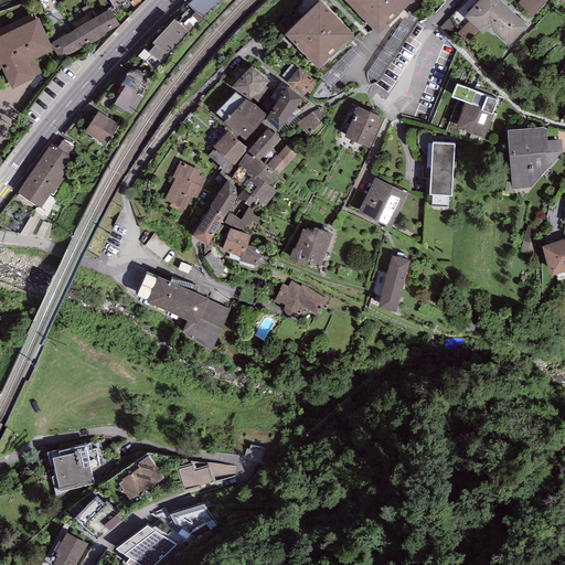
[(192,0),(188,4),(202,19),(222,0),(192,0)]
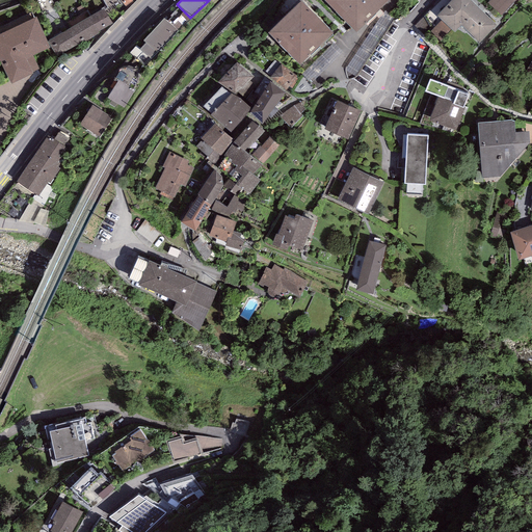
[(387,0),(386,0),(328,0),(327,1),(356,30),(387,0)]
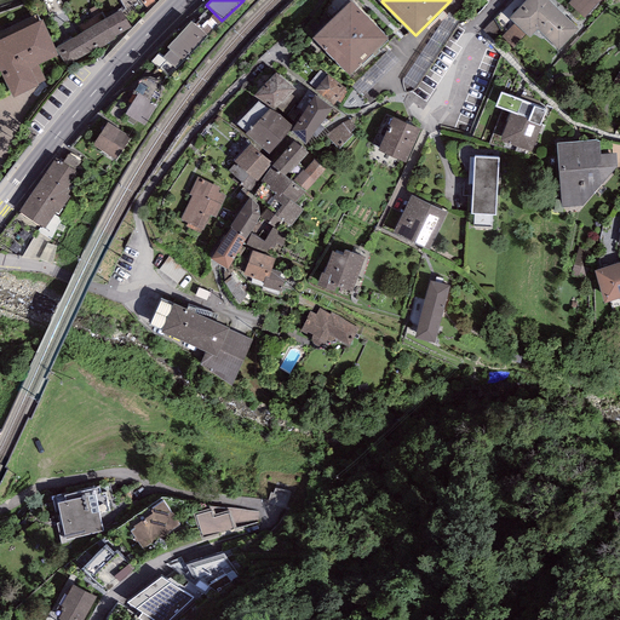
[(546,0),(515,0),(491,26),(512,45),(532,24),(558,50),(578,29),(546,0)]
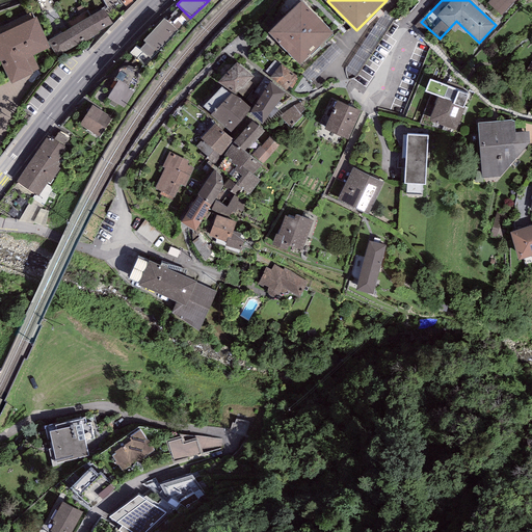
[(493,0),(489,5),(501,15),(513,0),(493,0)]
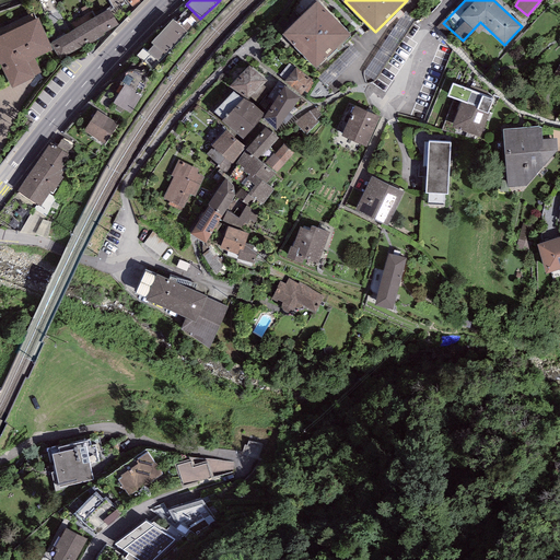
[(348,35),(317,4),(284,35),(316,67),(348,35)]
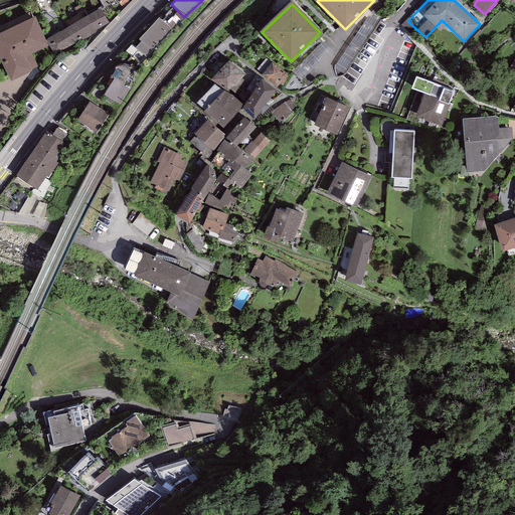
[(100,7),(83,17),(94,33),(110,23),(100,7)]
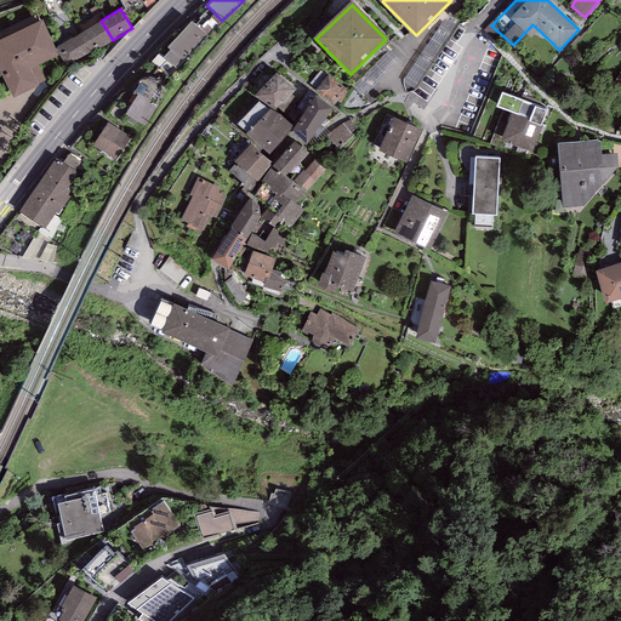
[(41,21),(0,40),(0,73),(12,98),(46,81),(38,66),(58,56),(41,21)]
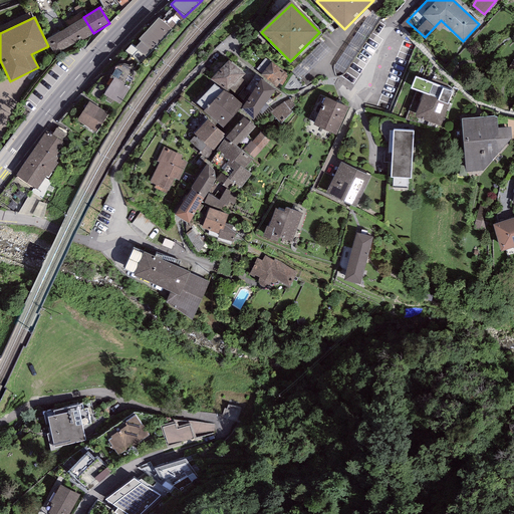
[(83,17),(65,29),(74,43),(75,44),(93,33),(83,17)]
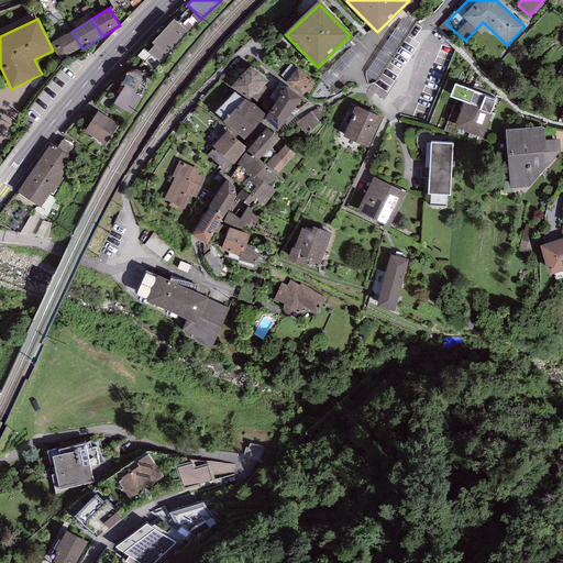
[(188,33),(173,20),(152,43),(154,45),(166,56),(188,33)]
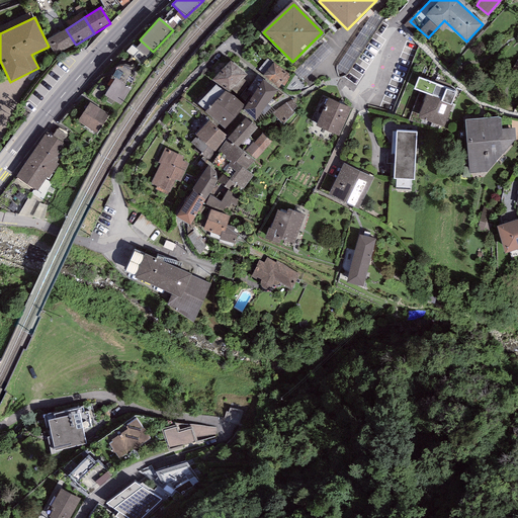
[(47,40),(56,56),(75,44),(66,29),(47,40)]
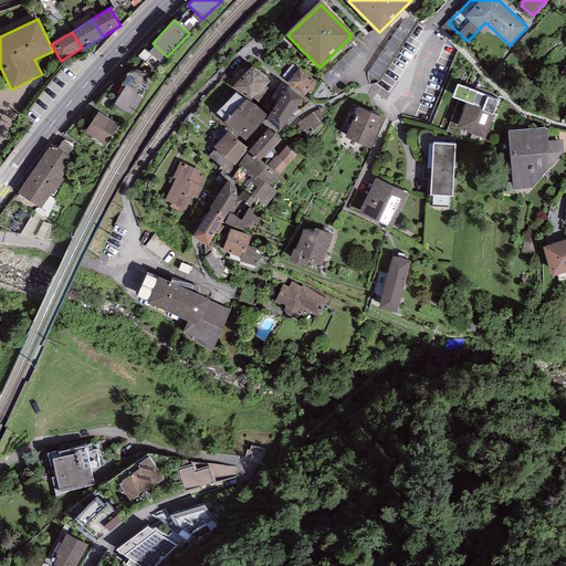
[(161,63),(167,56),(155,45),(149,52),(161,63)]
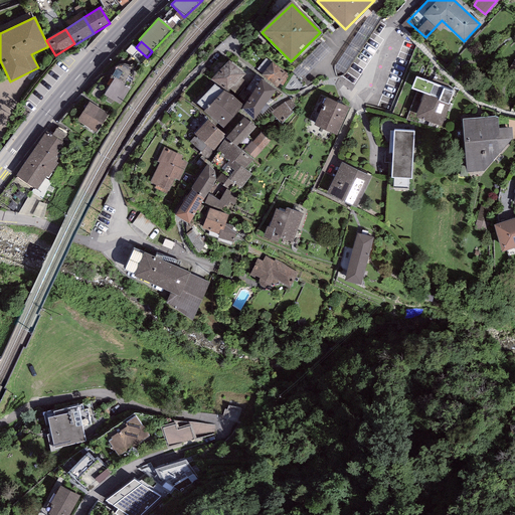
[(245,74),(229,60),(211,79),(226,92),(229,89),(241,78),(245,74)]
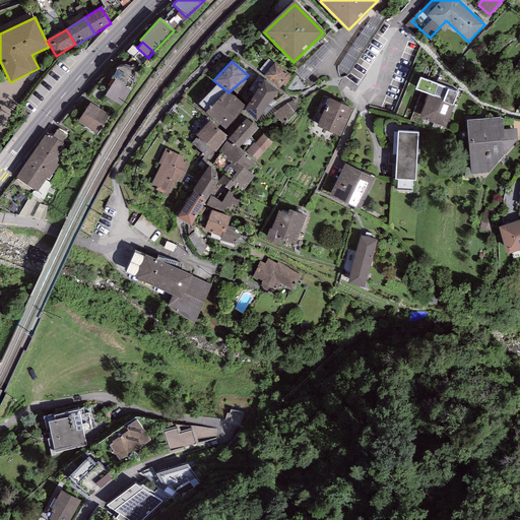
[(279,87),(282,84),(285,86),(291,77),(288,75),(289,74),(274,62),(264,76),(279,87)]
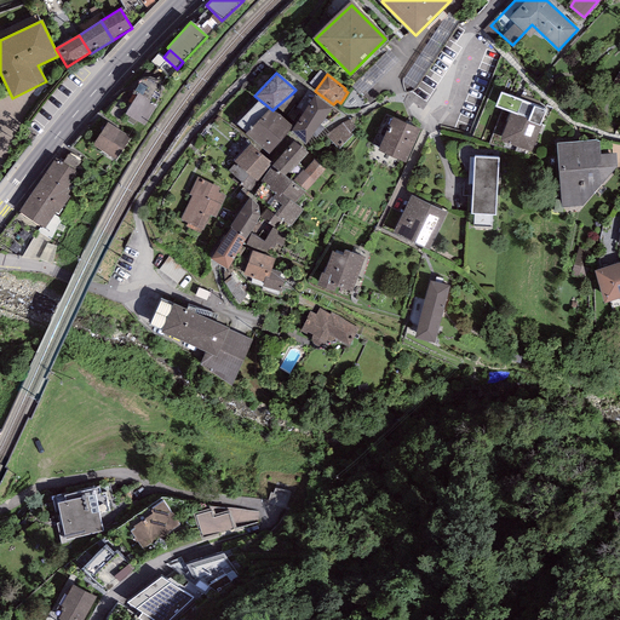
[(332,109),(308,91),(288,116),(298,122),(291,132),(305,144),(332,109)]
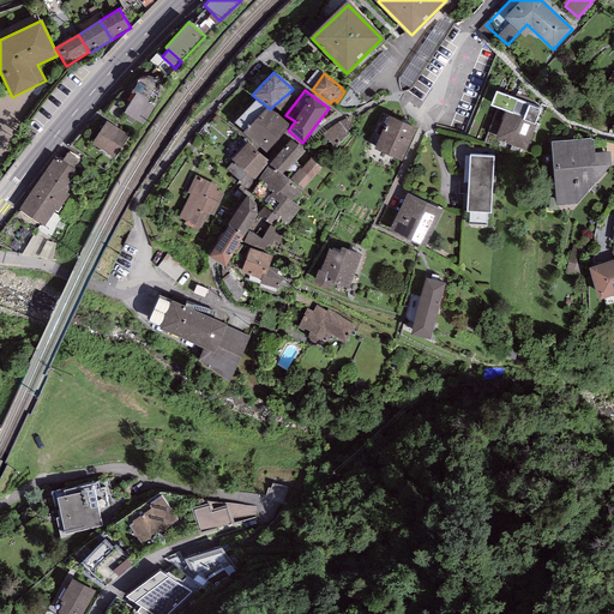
[(505,115),(495,139),(525,151),(541,109),(492,91),(485,108),(505,115)]
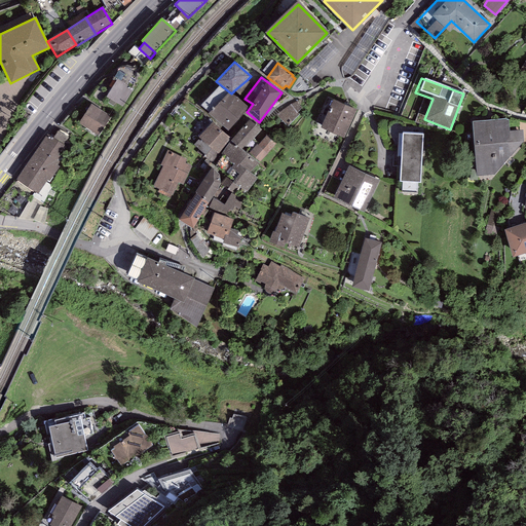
[(133,90),(117,80),(106,97),(122,107),(133,90)]
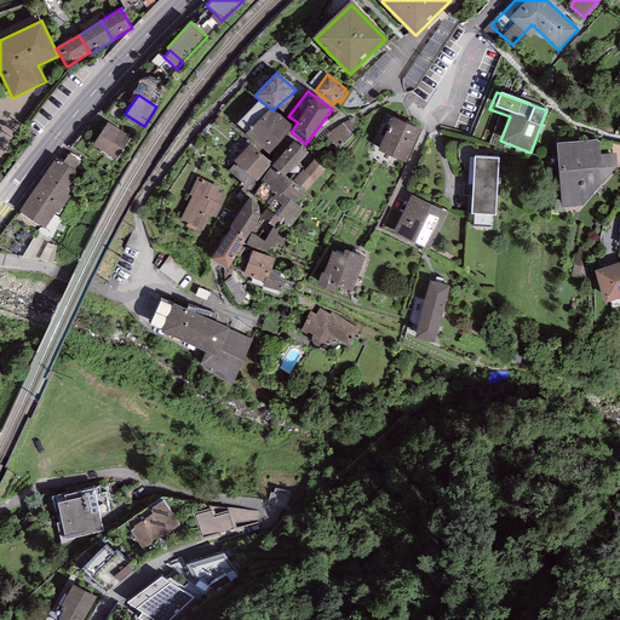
[(298,101),(291,95),(276,107),(286,115),(298,101)]
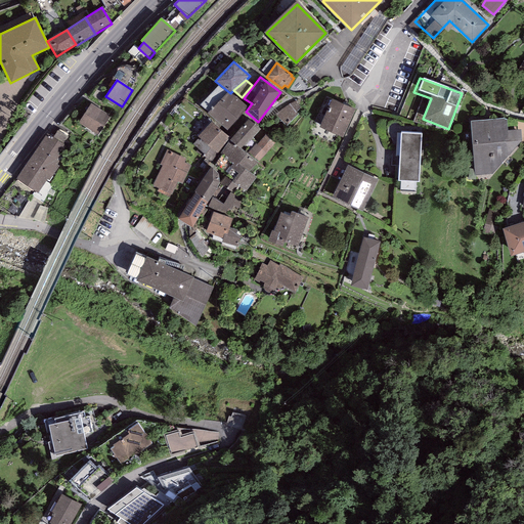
[(248,107),(227,92),(226,93),(218,86),(200,104),(209,112),(208,114),(227,130),(248,107)]
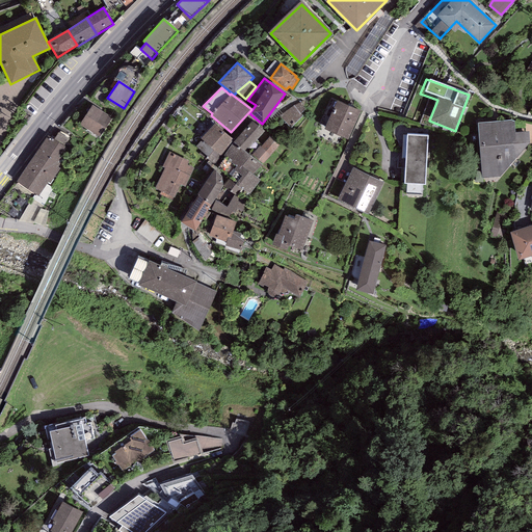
[(306,109),(300,102),(293,105),(280,116),(291,128),(302,115),(300,113),(306,109)]
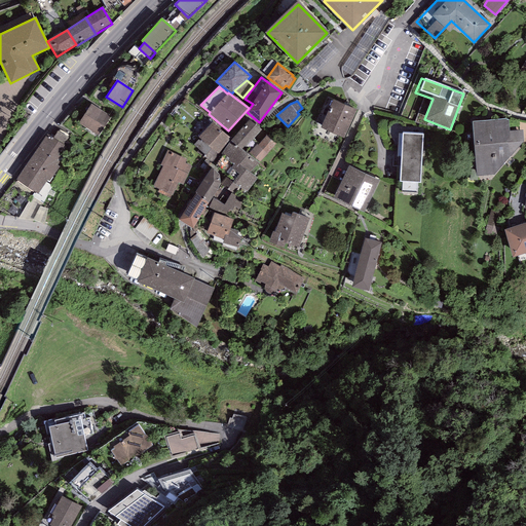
[(355,111),(335,103),(324,128),(343,137),(355,111)]
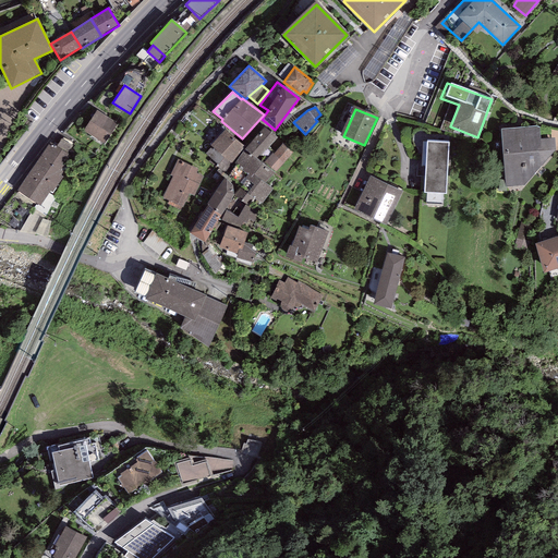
[(118,124),(97,110),(83,131),(105,145),(118,124)]
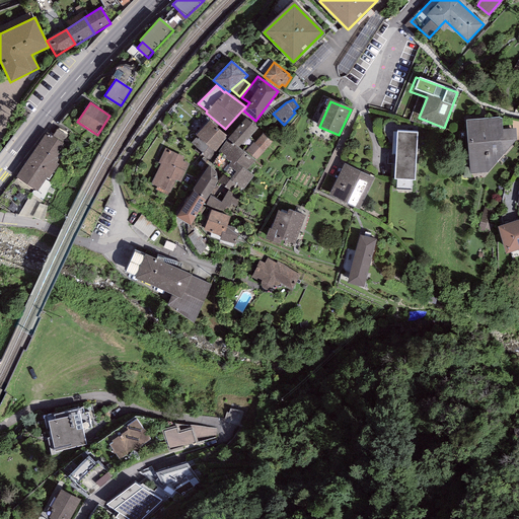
[(246,118),(228,139),(238,147),(258,128),(246,118)]
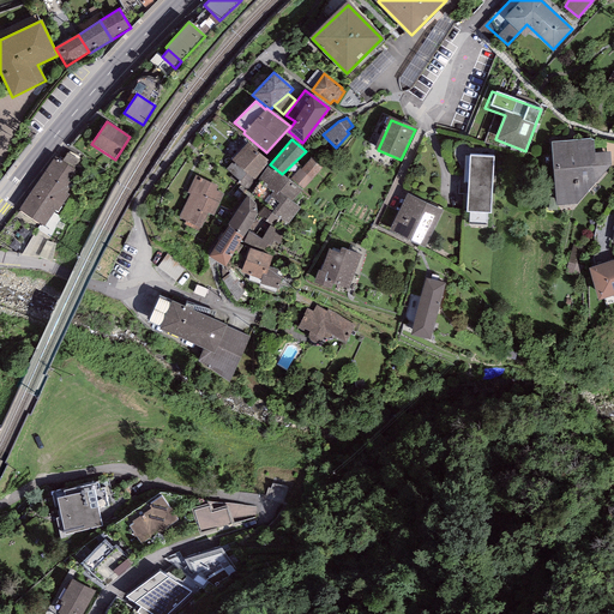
[(590,142),(553,144),(558,205),(577,203),(609,166),(608,154),(591,156),(590,142)]
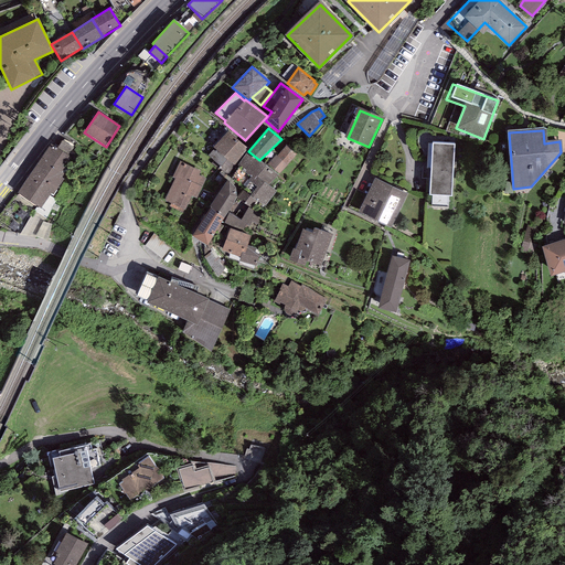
[(214,148),(224,157),(238,140),(227,131),(213,147),(214,148)]
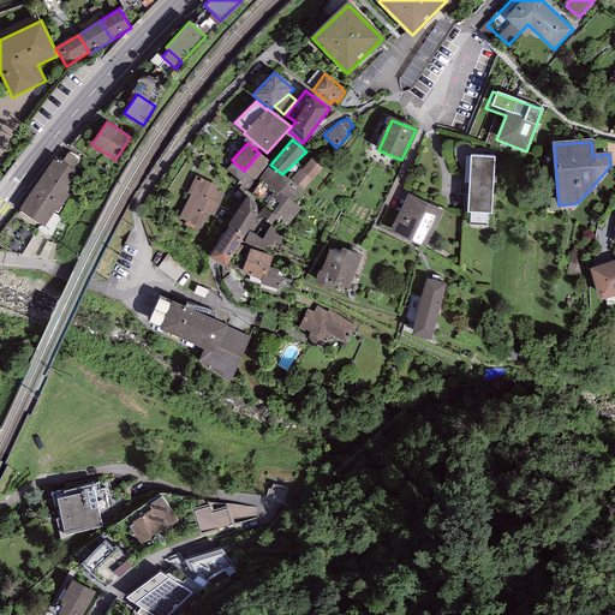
[(69,153),(63,161),(79,173),(85,165),(69,153)]
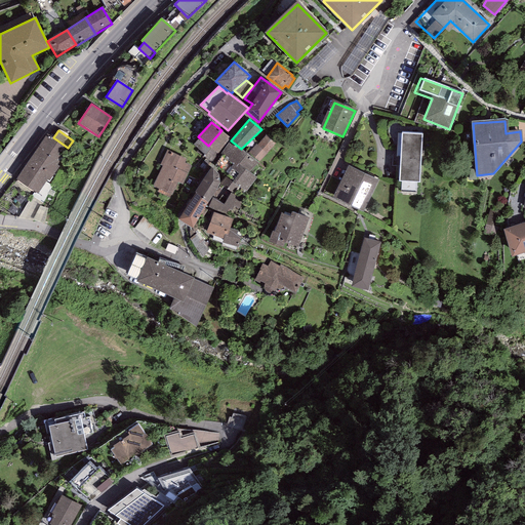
[(230,137),(221,130),(208,146),(210,149),(204,155),(203,156),(211,163),(230,137)]
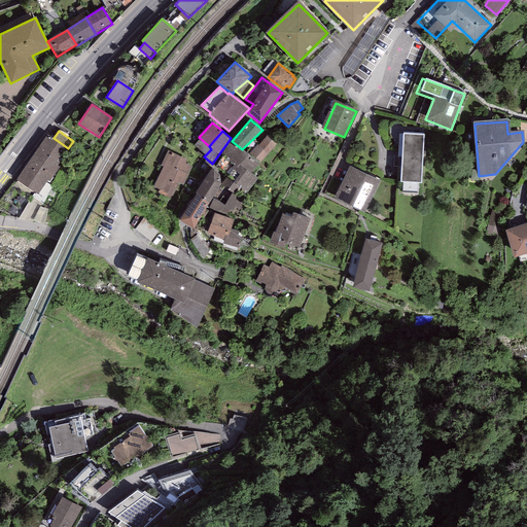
[(54,138),(47,134),(16,180),(38,195),(47,181),(49,183),(60,168),(57,166),(68,148),(54,138)]
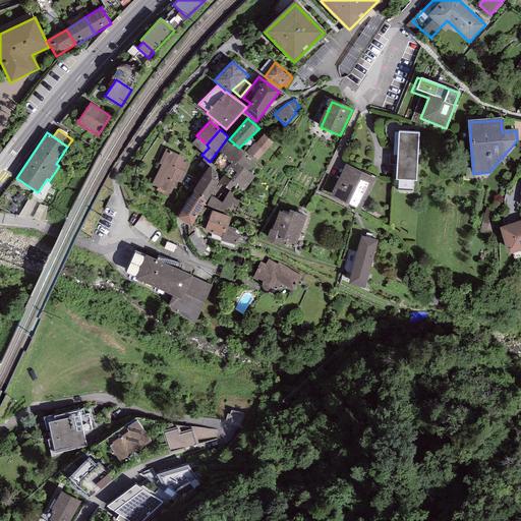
[(265,133),(255,145),(265,153),(275,141),(265,133)]
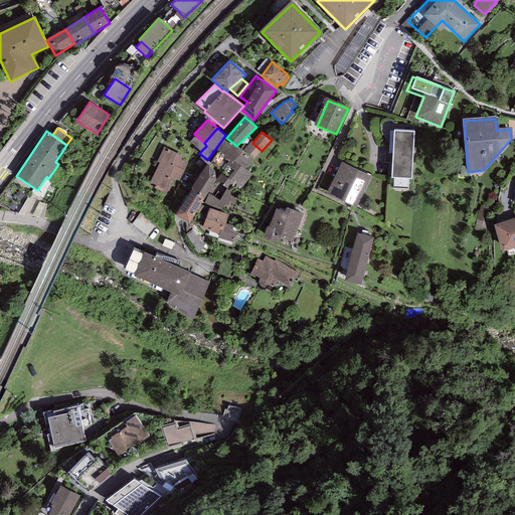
[(414,133),(394,132),(392,178),(411,179),(414,133)]
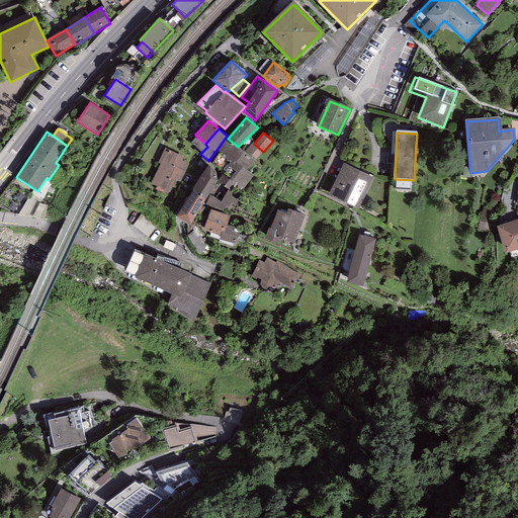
[(190,143),(201,153),(207,147),(205,144),(196,136),(190,143)]
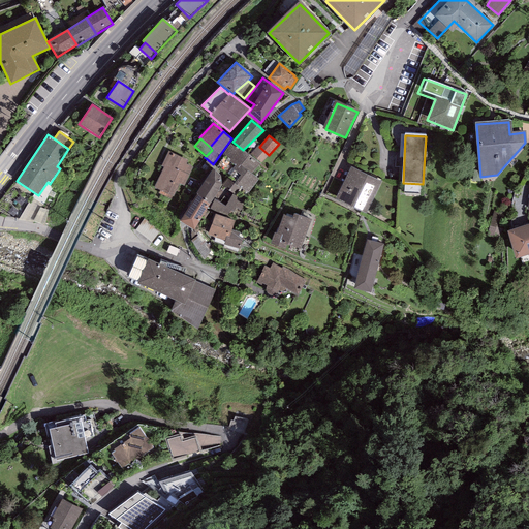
[(232,142),(222,155),(224,157),(236,165),(231,169),(240,176),(234,183),(241,188),(248,193),(258,179),(252,174),(260,163),(249,155),(243,150),(232,142)]
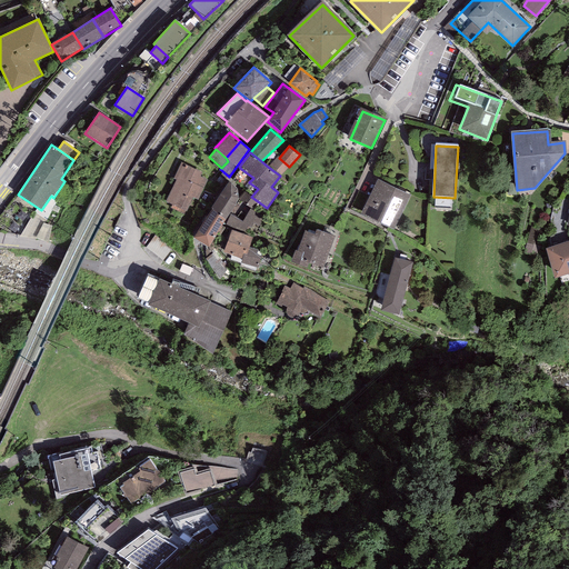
[(280,176),(289,167),(279,158),(278,157),(268,167),(280,176)]
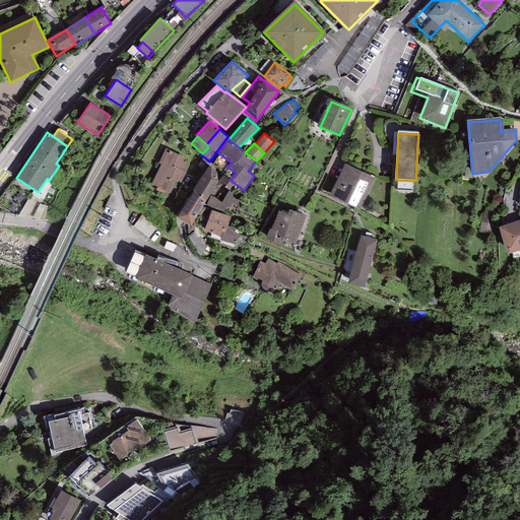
[(185,158),(166,148),(158,164),(161,166),(151,184),(156,187),(155,189),(169,196),(177,181),(181,183),(190,166),(183,161),(185,158)]
